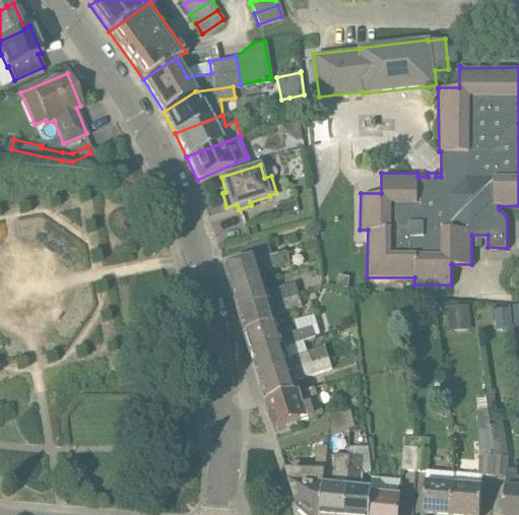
[(298,209),(296,197),(274,202),(276,213),(298,209)]
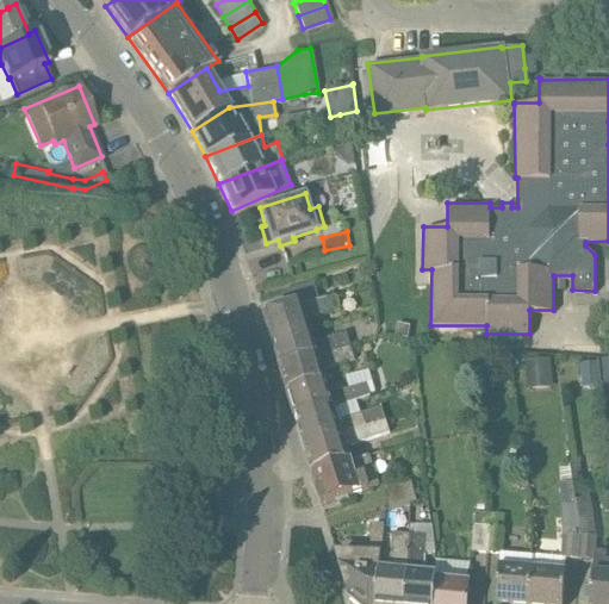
[(327,293),(322,294),(317,278),(285,288),(290,304),(262,312),(271,338),(310,325),(306,316),(331,309),(327,293)]
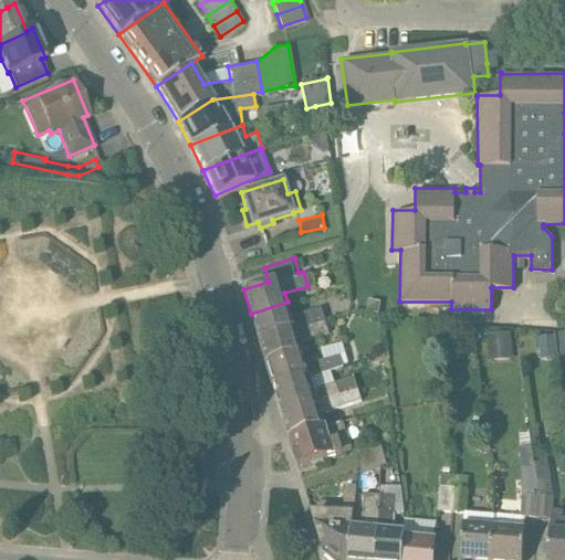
[(259,338),(324,317),(321,305),(291,314),(288,302),(251,314),(259,338)]
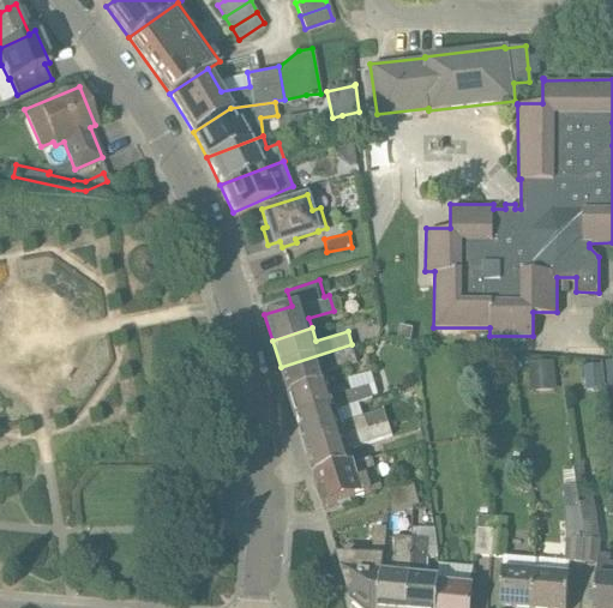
[(288,392),(328,380),(324,369),(356,359),(352,344),(281,367),(288,392)]
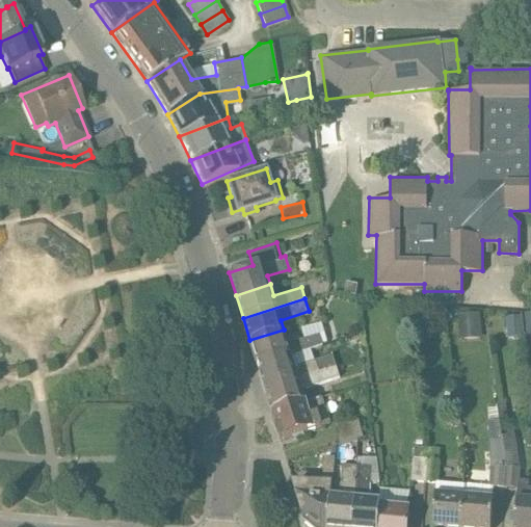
[(488,307),(455,311),(458,337),(492,334),(488,307)]
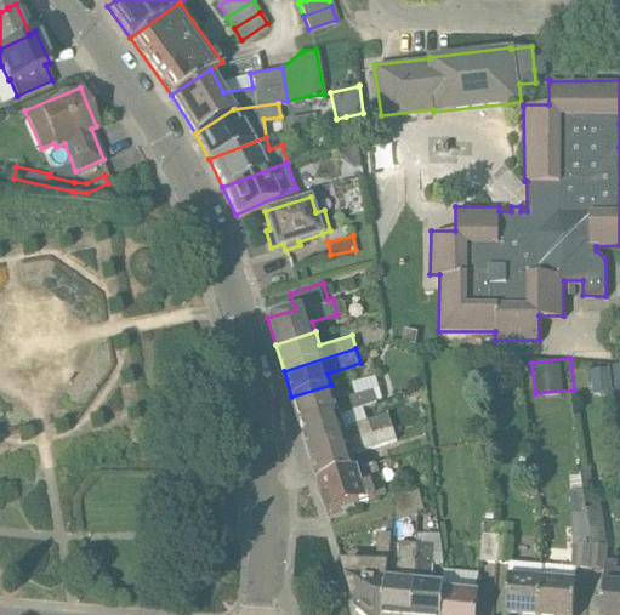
[(608,366),(589,366),(590,391),(609,389),(608,366)]
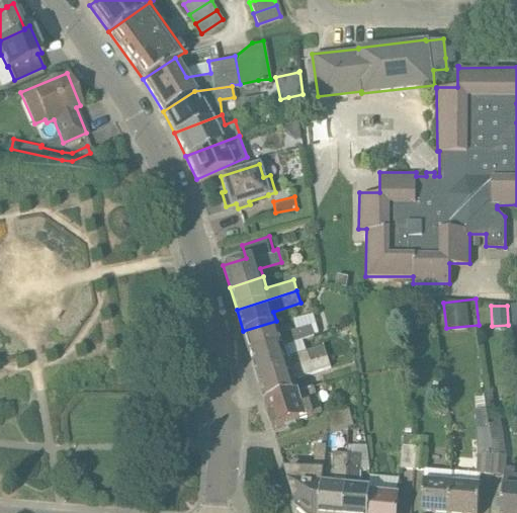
[(276,321),(243,331),(250,354),(283,344),(283,343),(314,333),(311,322),(279,331),(276,321)]
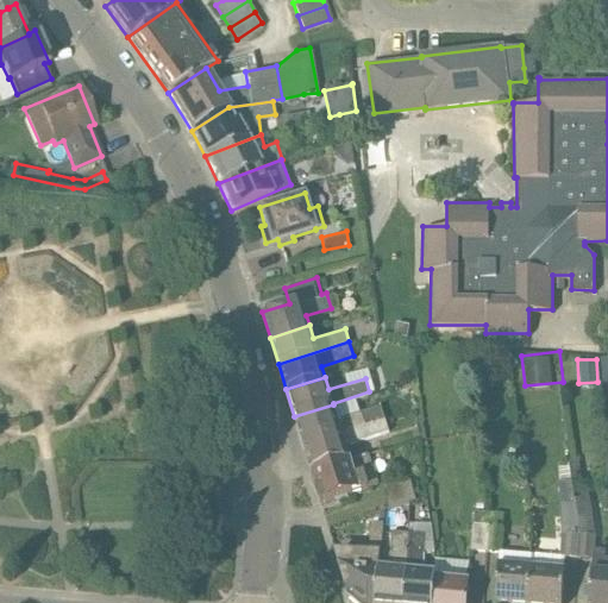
[(294,416),(302,443),(384,416),(381,403),(337,416),(333,404),(294,416)]
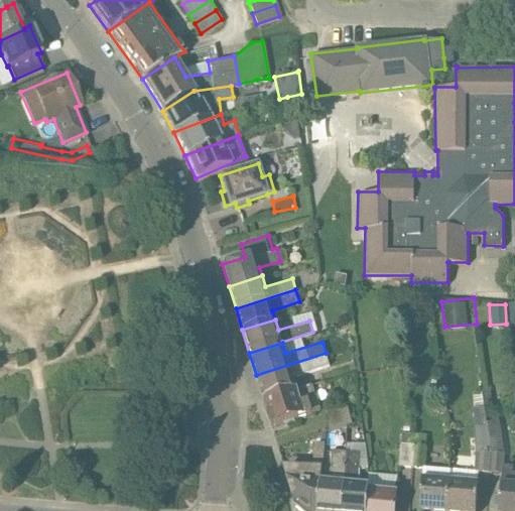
[(263,398),(296,387),(292,374),(329,363),(326,353),(256,375),(263,398)]
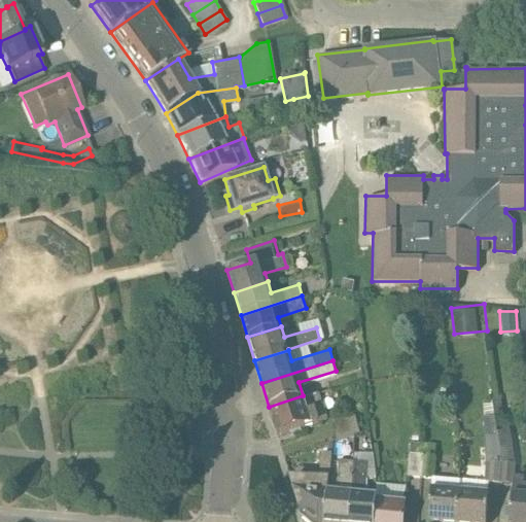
[(276,433),(327,418),(323,403),(321,404),(318,391),(303,395),(269,407),(270,411),(270,414),(271,418),(273,421),(276,433)]
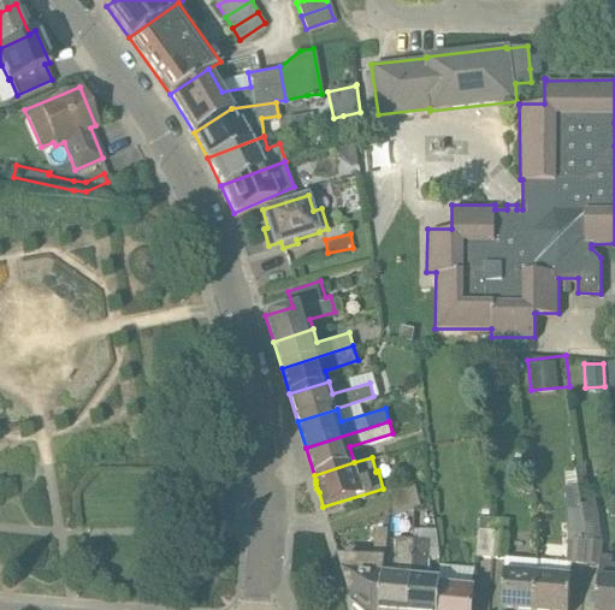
[(587,484),(584,459),(574,460),(578,485),(587,484)]
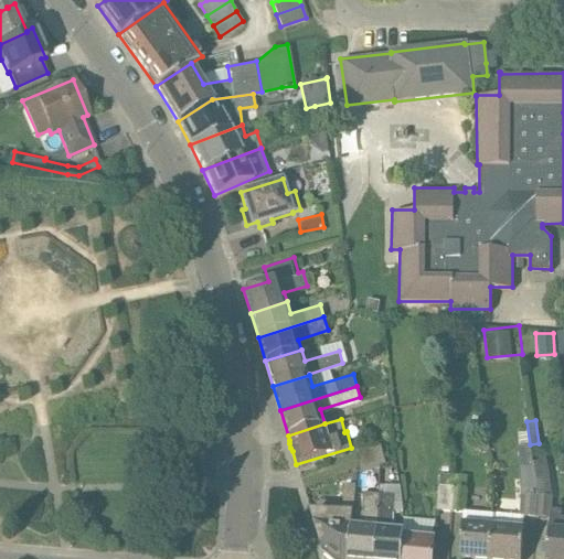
[(360,469),(385,461),(380,442),(354,450),(360,469)]
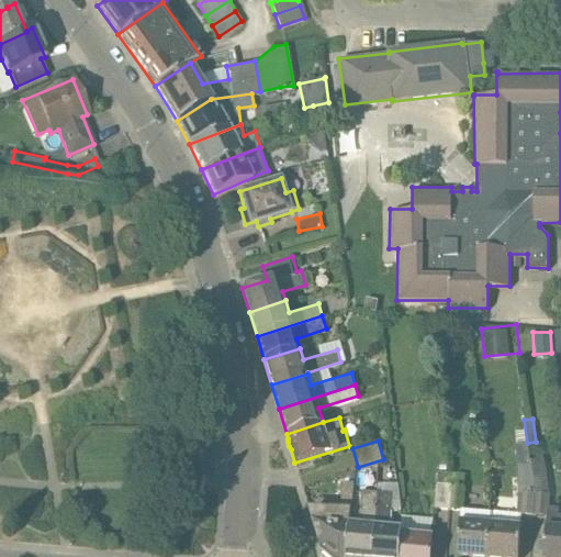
[(517,490),(515,510),(490,509),(486,556),(517,556),(520,512),(533,513),(533,512),(534,490),(531,475),(526,442),(514,443),(517,490)]
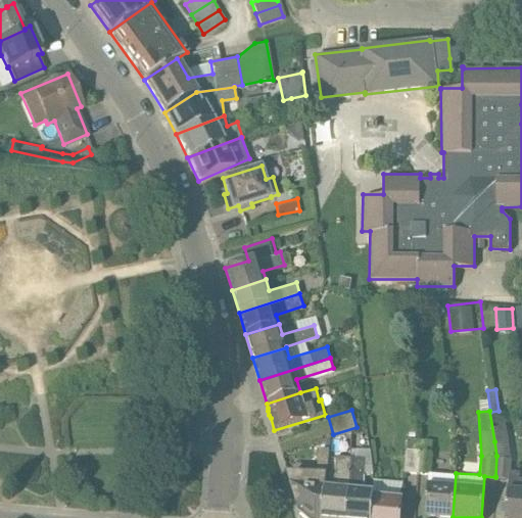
[(404,470),(418,471),(419,457),(416,436),(407,436),(406,448),(405,448),(404,470)]
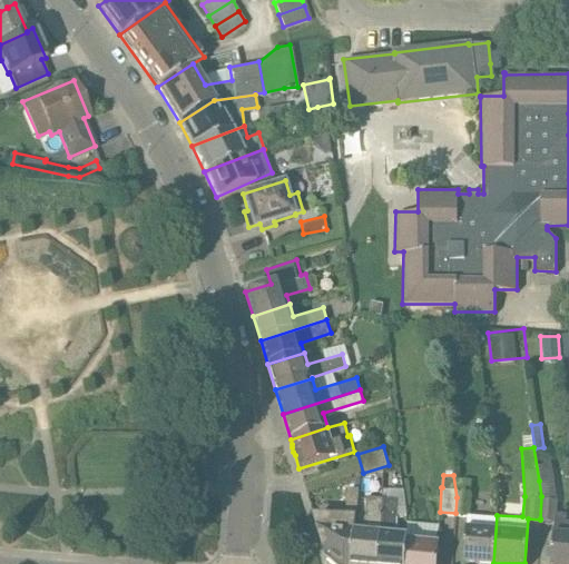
[(549,563),(568,563),(568,518),(553,518),(553,511),(556,511),(557,497),(556,497),(553,480),(539,481),(541,496),(540,518),(553,520),(549,563)]
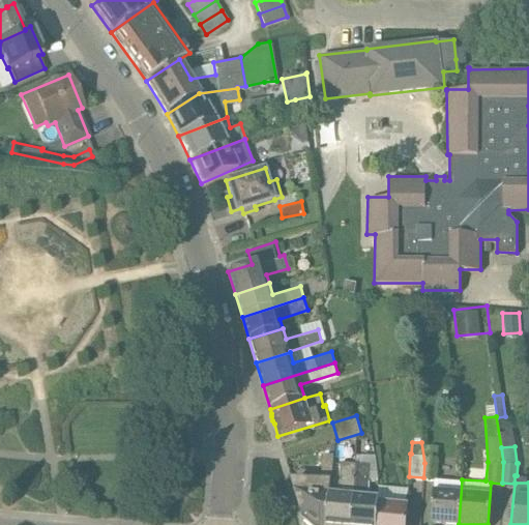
[(375,524),(377,495),(368,495),(368,478),(378,478),(375,454),(354,451),(354,462),(353,462),(349,524),(375,524)]
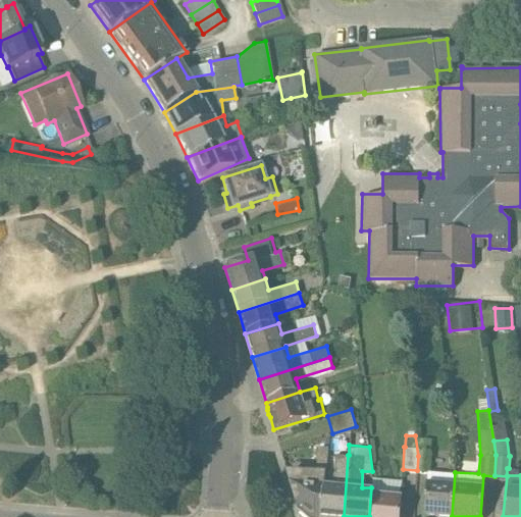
[(320,516),(323,483),(325,484),(326,448),(312,448),(312,465),(320,465),(319,473),(287,472),(298,509),(307,516),(320,516)]
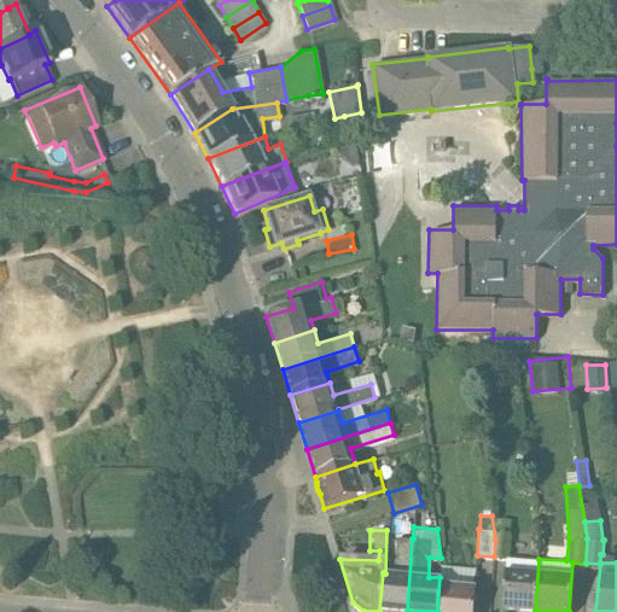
[(379,611),(407,611),(412,538),(396,537),(395,570),(400,570),(399,575),(385,573),(383,572),(379,611)]
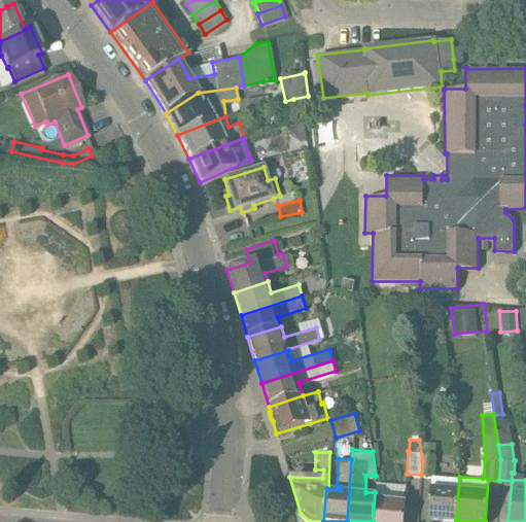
[(456,521),(459,477),(432,475),(431,475),(431,476),(430,478),(427,520),(448,521),(456,521)]
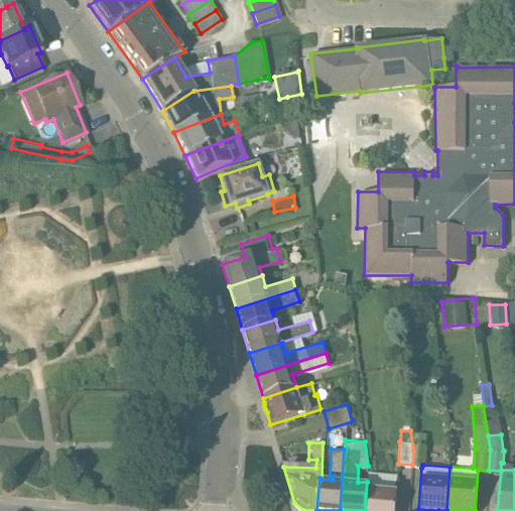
[(367,482),(365,510),(393,510),(397,473),(368,471),(368,483),(367,482)]
